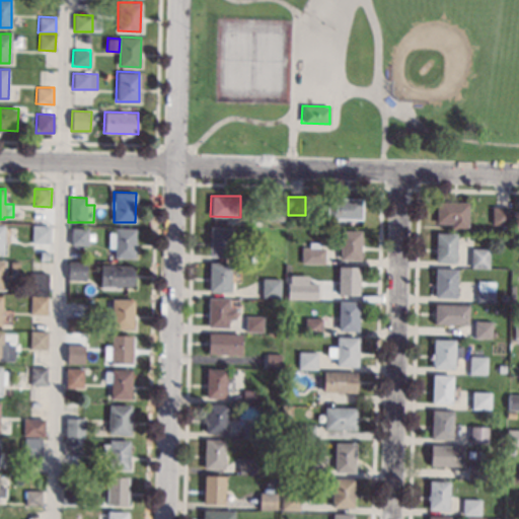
[(362,219),(358,219),(358,226),(347,226),(347,218),(326,218),(326,198),(362,199),(362,219)]
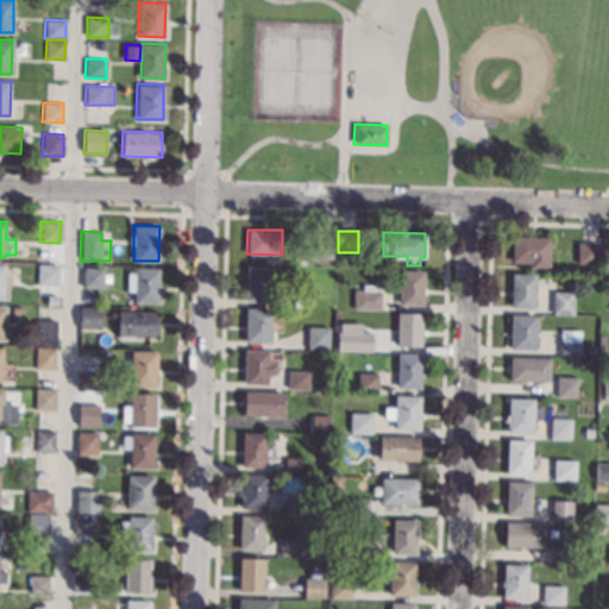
[(332,258),(314,258),(313,234),(332,234),(332,258)]
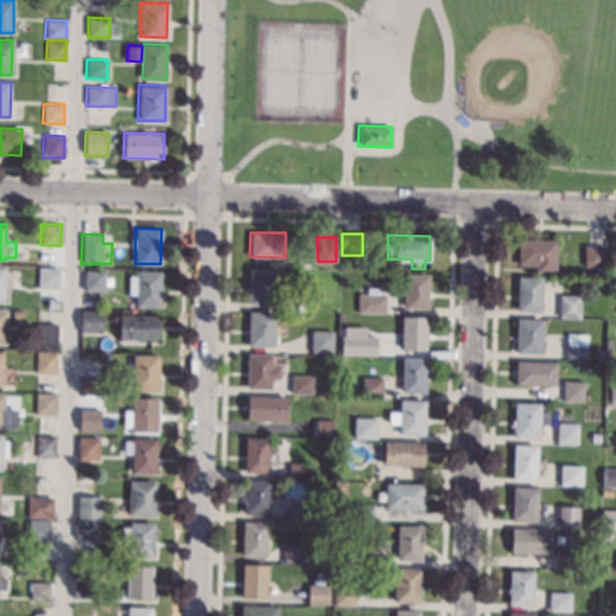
[(556,240),(555,273),(534,272),(534,266),(517,265),(517,240),(556,240)]
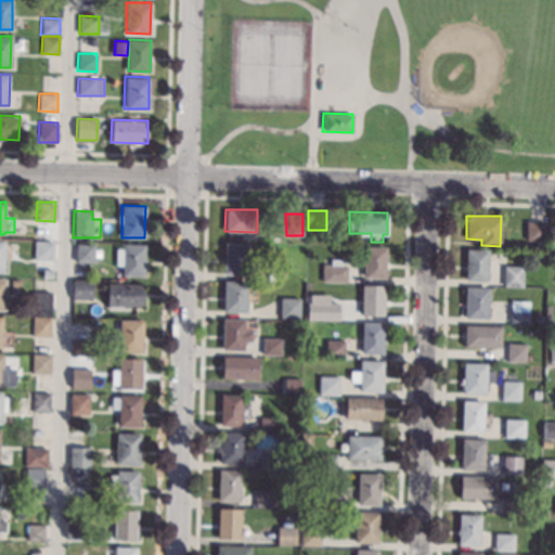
[(544,240),(525,240),(525,220),(530,220),(544,221),(544,240)]
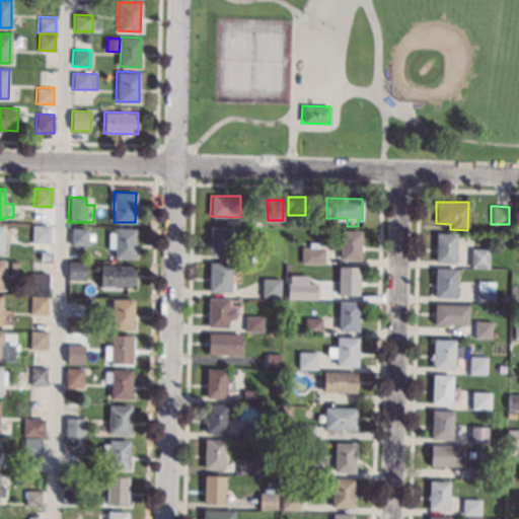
[(51,225),(51,243),(31,242),(32,224),(51,225)]
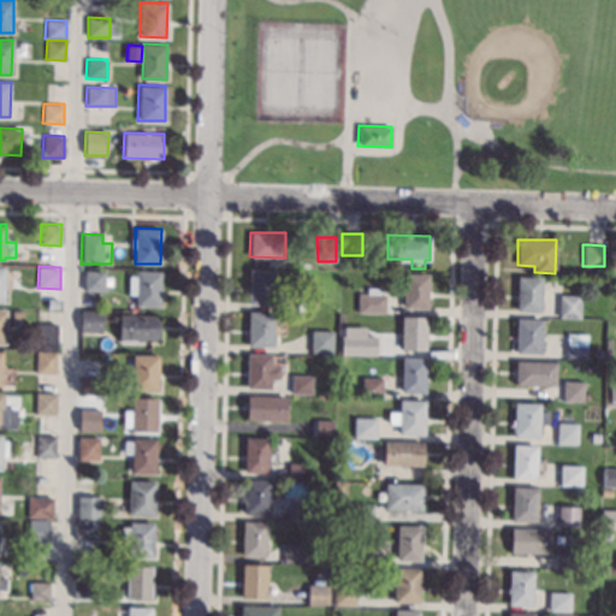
[(276,286),(284,286),(284,303),(274,303),(274,304),(248,304),(249,268),(276,270),(276,286)]
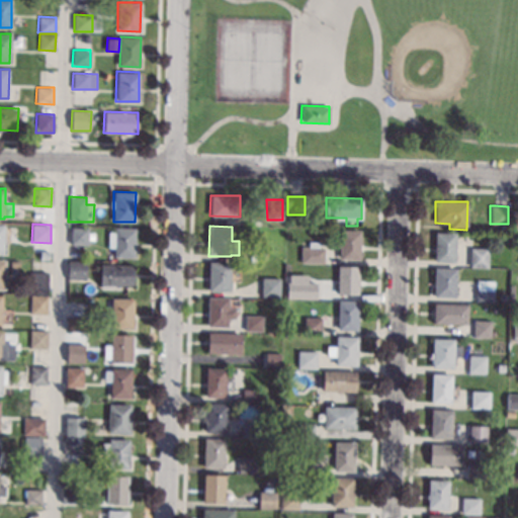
[(135,228),(134,258),(113,257),(113,248),(107,247),(107,231),(114,232),(114,227),(135,228)]
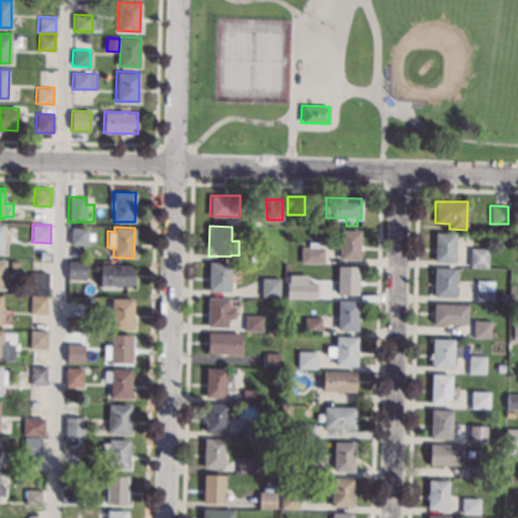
[(88,245),(70,245),(70,228),(88,228),(88,245)]
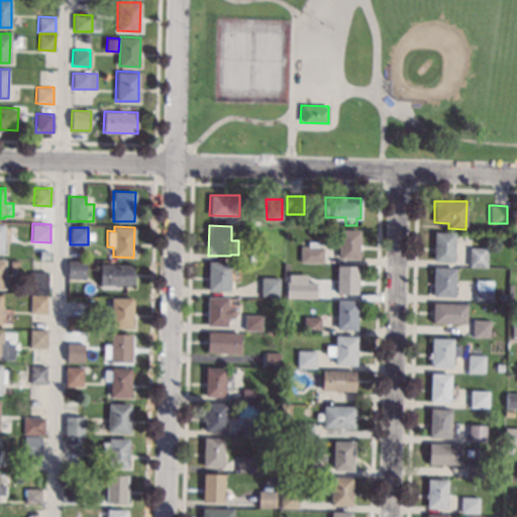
[(359,230),(358,260),(338,259),(339,229),(359,230)]
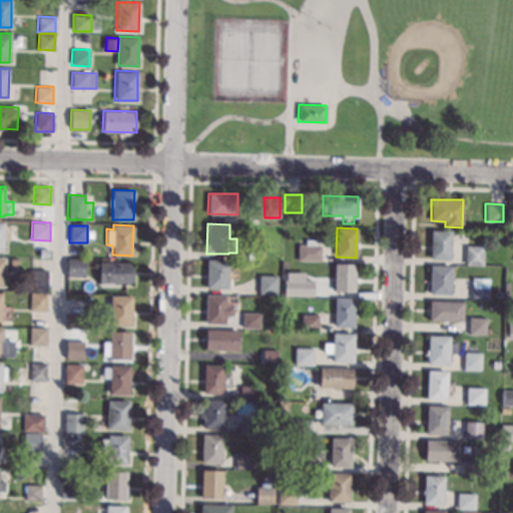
[(452,231),(451,261),(429,260),(430,230),(452,231)]
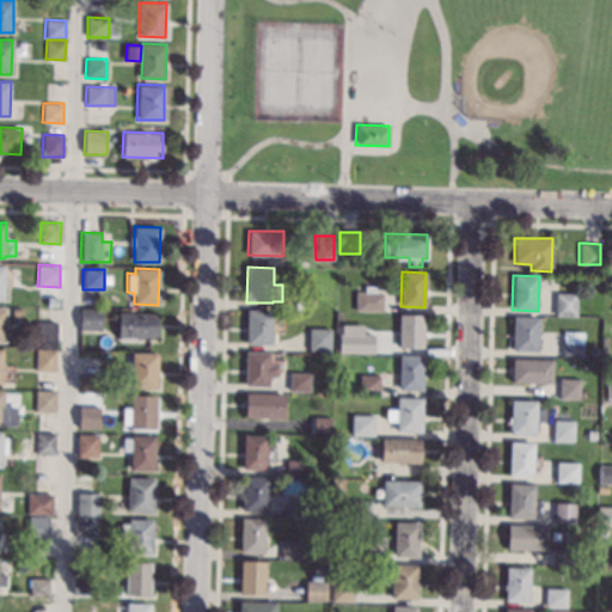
[(377,285),(377,292),(384,292),(383,312),(354,311),(355,292),(363,292),(363,285),(377,285)]
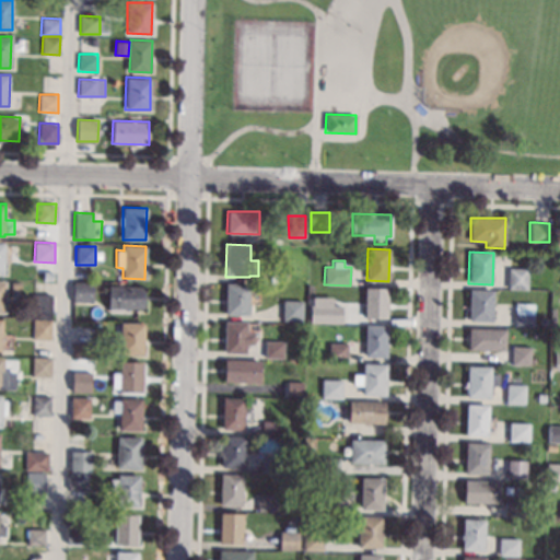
[(527,268),(526,289),(508,288),(509,268),(527,268)]
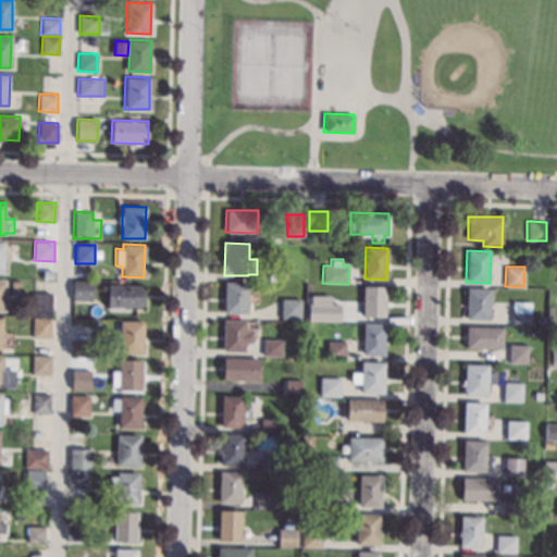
[(53,270),(52,279),(42,277),(44,269),(53,270)]
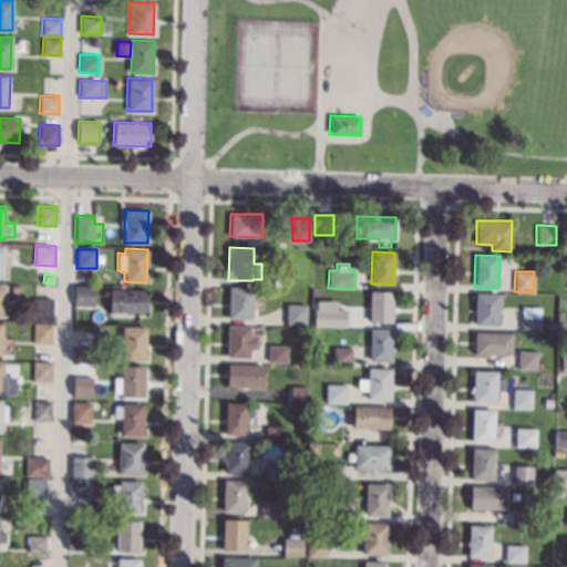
[(20,284),(20,294),(10,292),(10,284),(20,284)]
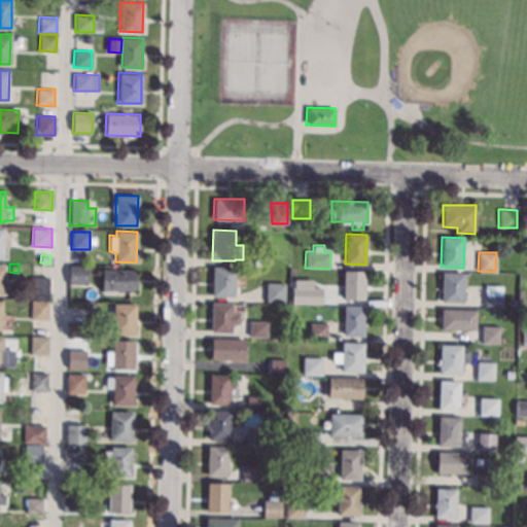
[(88,266),(88,284),(68,284),(69,265),(88,266)]
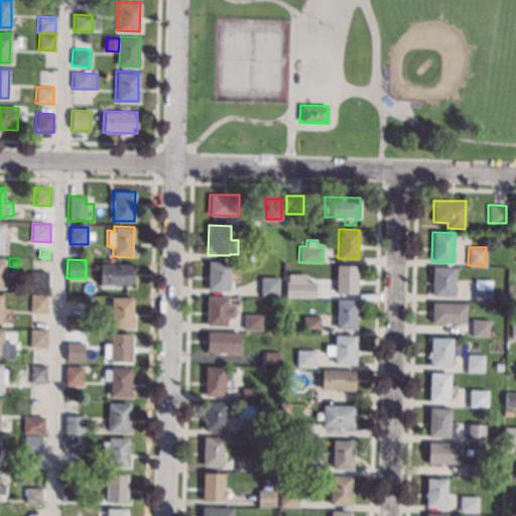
[(230,261),(229,290),(207,289),(208,260),(230,261)]
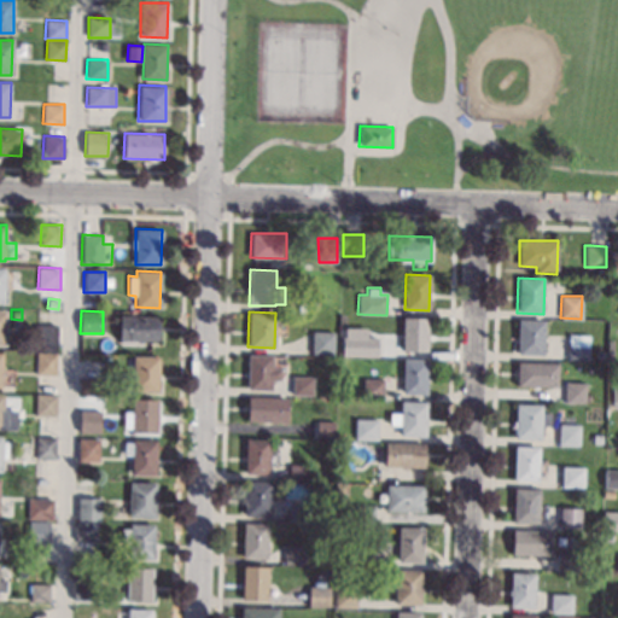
[(159,316),(159,340),(141,340),(141,345),(118,345),(118,315),(159,316)]
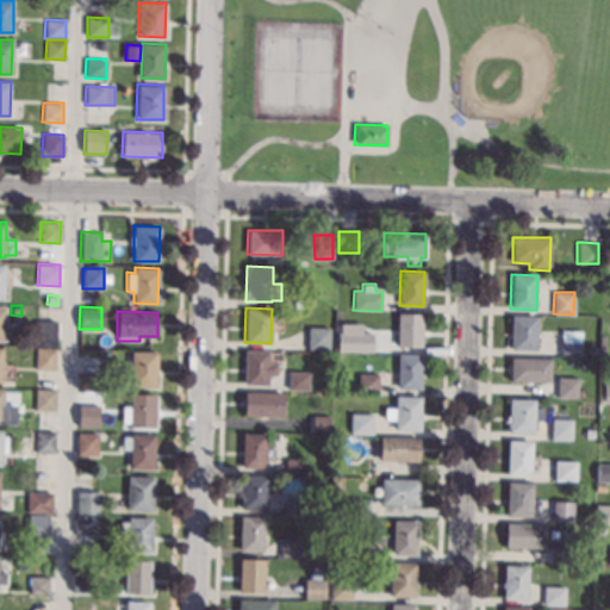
[(422,346),(397,346),(397,312),(422,312),(422,346)]
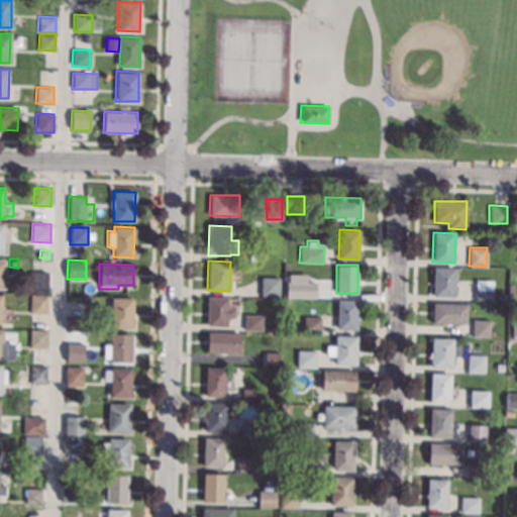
[(454,269),(453,297),(432,296),(433,268),(454,269)]
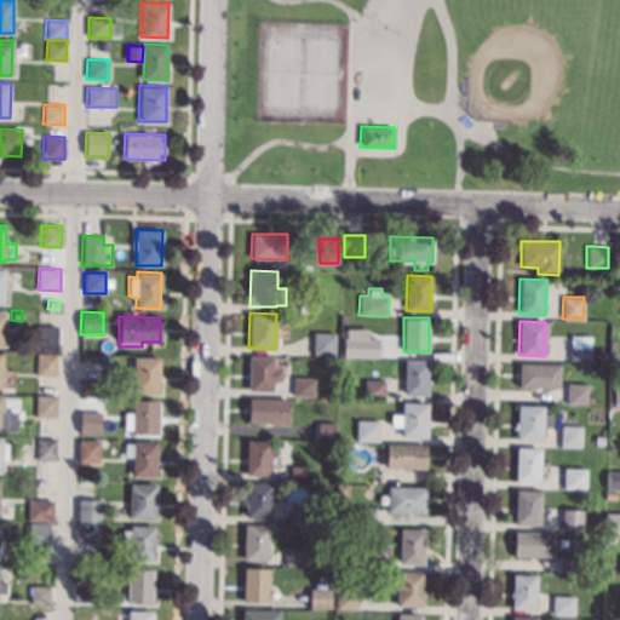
[(57,351),(34,351),(35,325),(57,326),(57,351)]
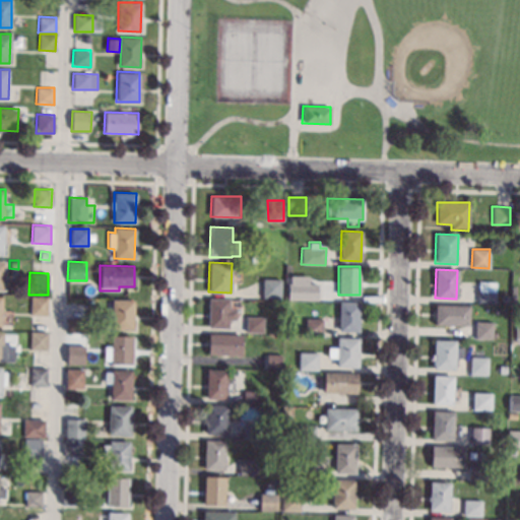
[(280,298),(262,298),(262,278),(280,278),(280,298)]
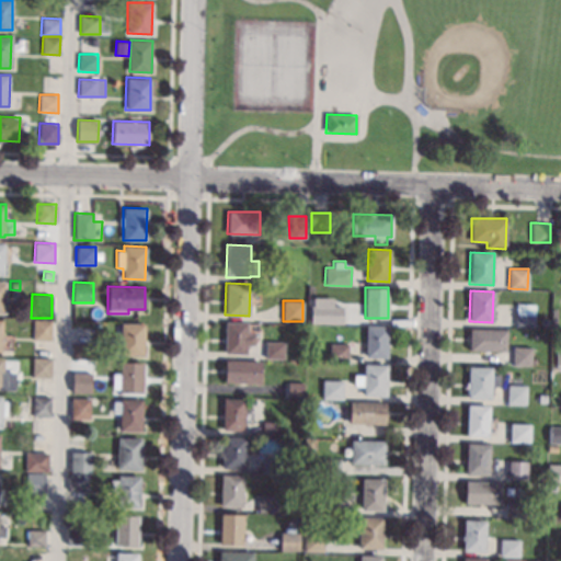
[(350,311),(350,323),(331,322),(332,310),(350,311)]
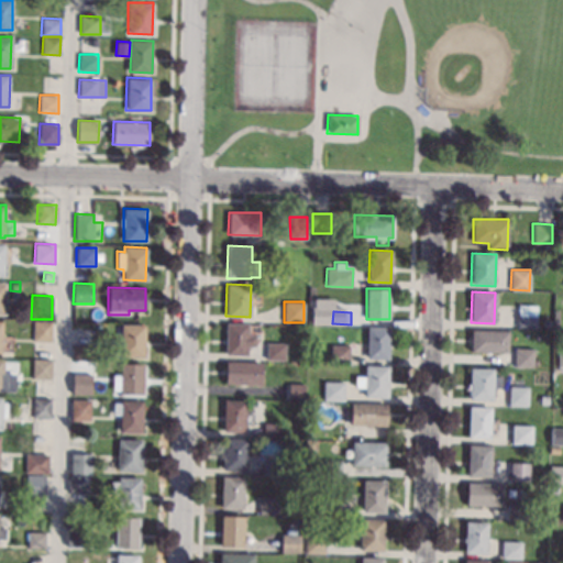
[(536,327),(517,327),(517,315),(534,315),(536,315),(536,327)]
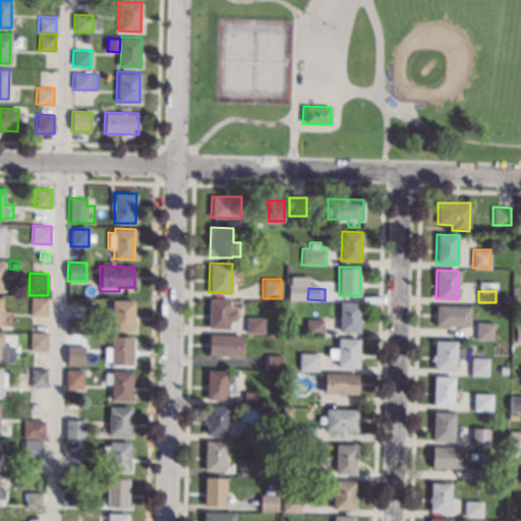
[(48,297),(47,316),(30,315),(31,297),(48,297)]
